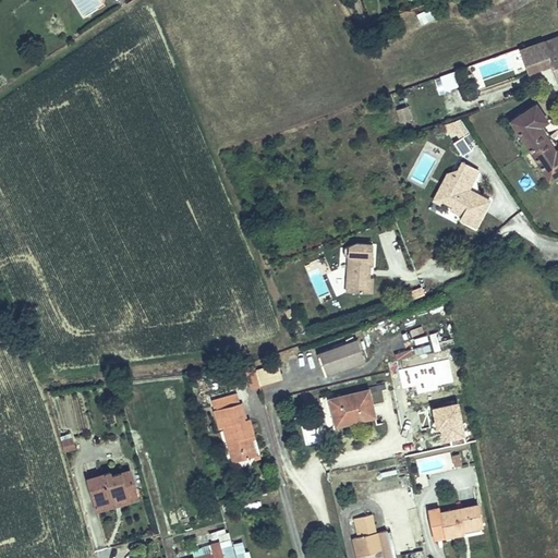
[(416,13),(420,23),(435,16),(431,7),(416,13)]
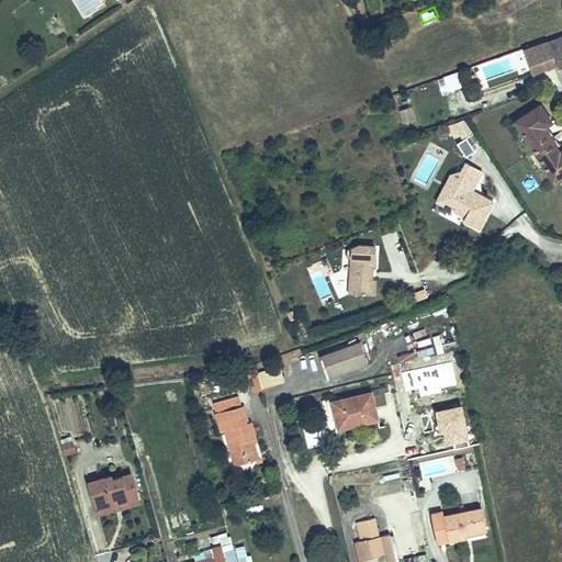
[(561,81),(561,33),(547,38),(547,37),(523,47),(531,72),(554,64),(561,82),(561,81)]
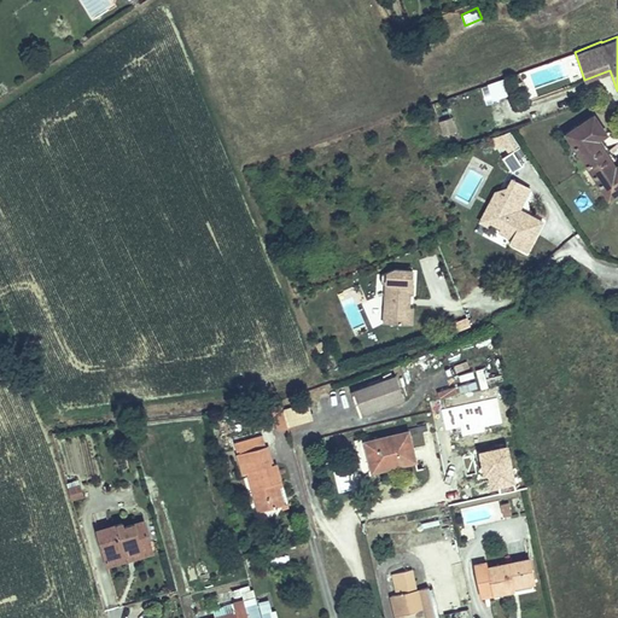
[(490,98),(509,93),(505,76),(487,81),(490,98)]
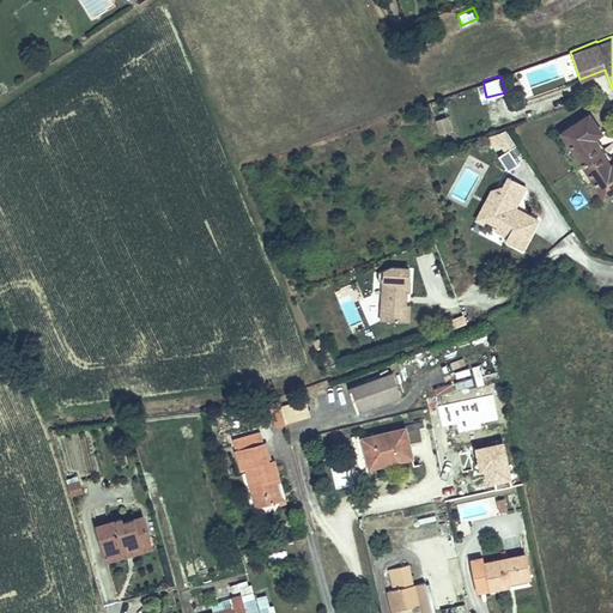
[(490,126),(504,122),(502,111),(487,116),(490,126)]
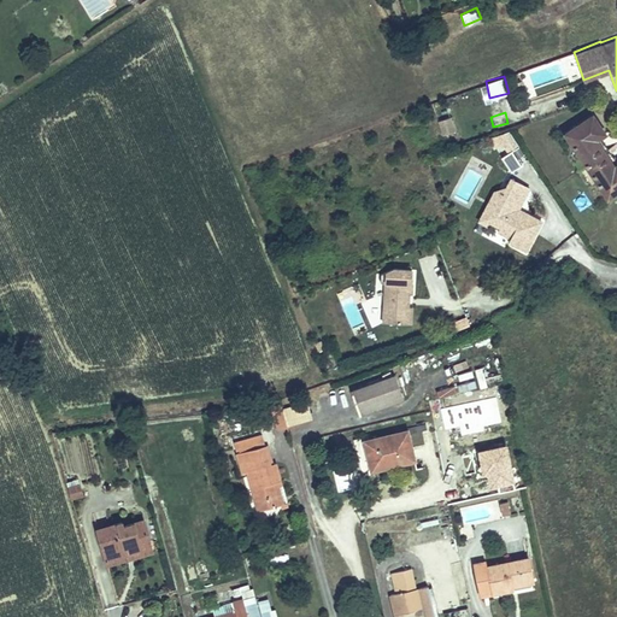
[(565,133),(587,165),(605,152),(597,140),(605,134),(593,115),(565,133)]
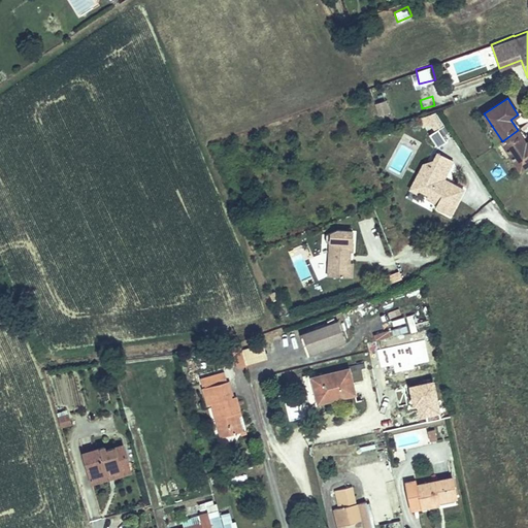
[(389,110),(386,99),(373,102),(377,114),(389,110)]
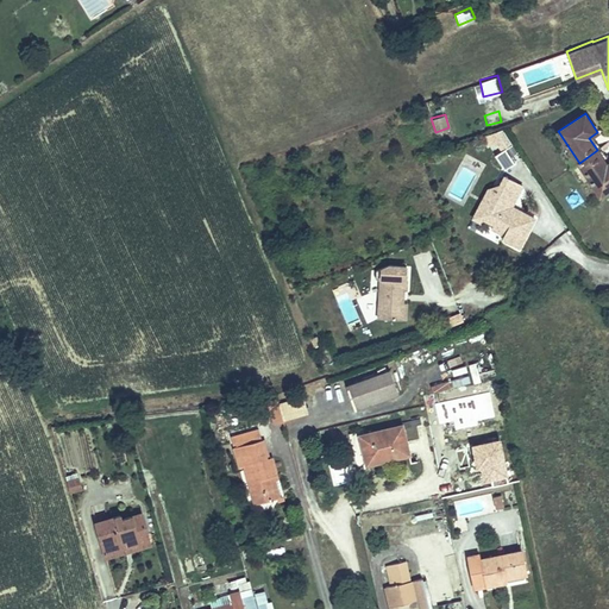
[(506,149),(513,144),(503,130),(483,137),(489,146),(497,142),(503,150),(495,155),(504,169),(515,163),(506,149)]
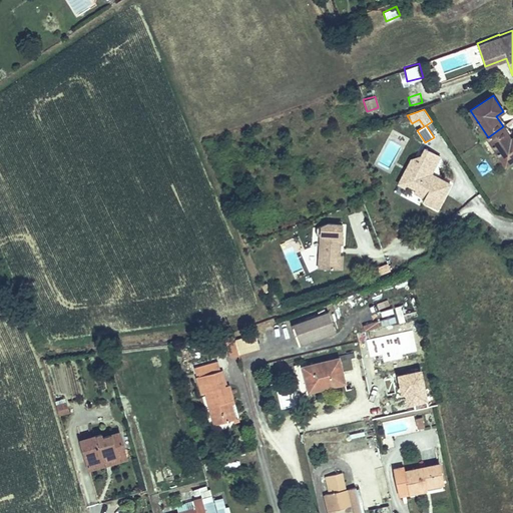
[(512,137),(511,138),(503,126),(488,137),(506,164),(512,158),(512,137)]
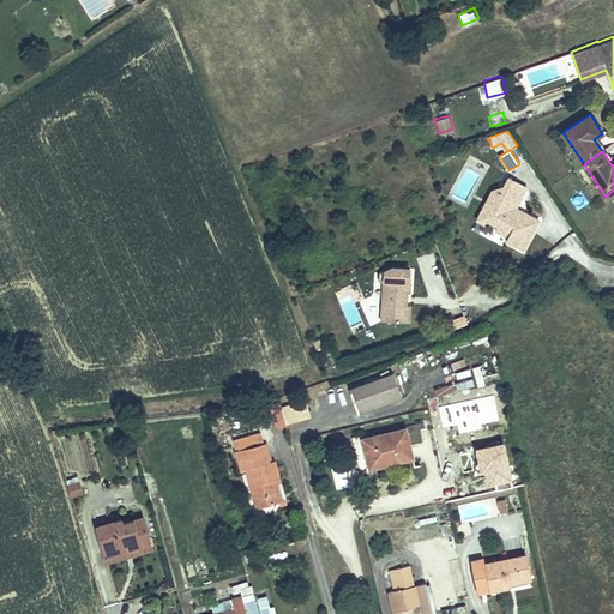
[(528,188),(509,179),(504,187),(500,194),(499,194),(491,209),(494,210),(488,222),(499,227),(497,232),(510,238),(507,242),(524,251),(540,221),(525,214),(523,217),(515,212),(517,209),(528,188)]
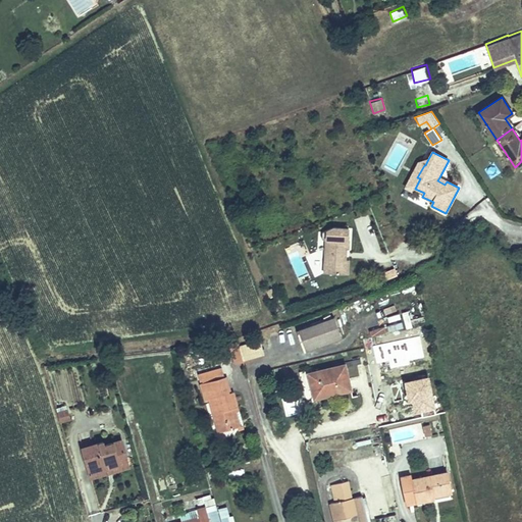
[(428,159),(419,162),(406,188),(413,192),(415,189),(420,178),(417,177),(424,165),(425,165),(428,159)]
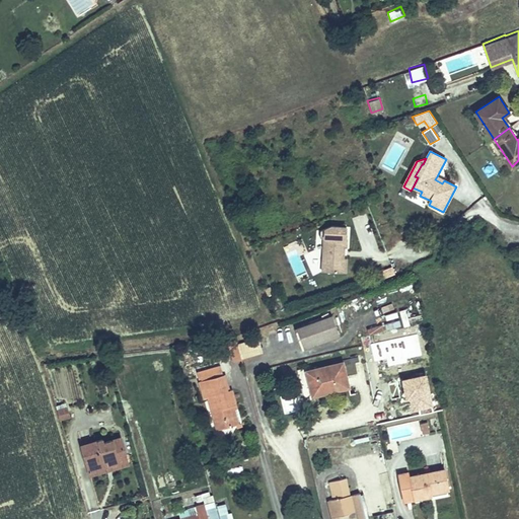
[(320,238),(324,238),(322,272),(346,274),(347,260),(344,258),(345,248),(348,248),(348,239),(347,239),(348,228),(332,227),(321,231),(320,238)]
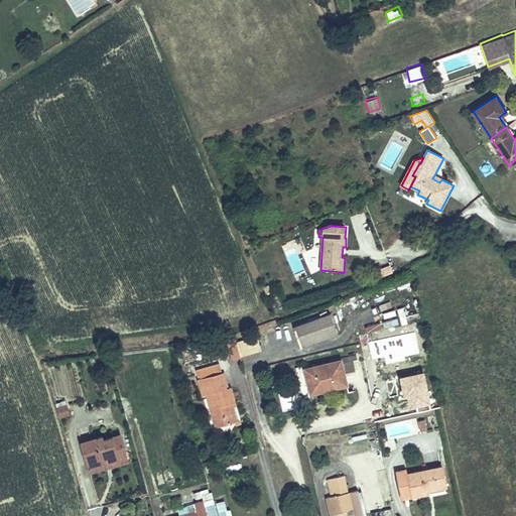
[(331,315),(296,328),(302,347),(338,335),(331,315)]
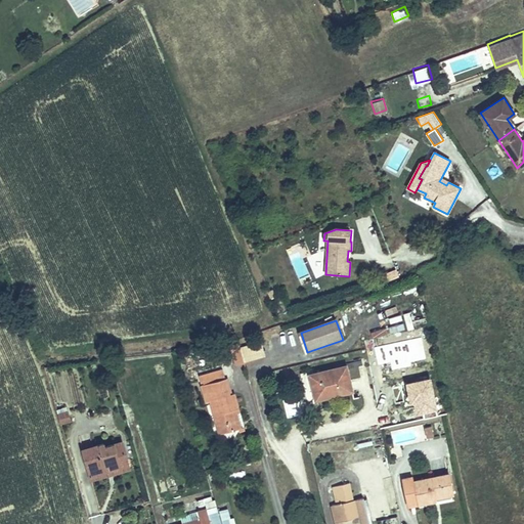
[(239,344),(233,344),(226,346),(229,355),(233,354),(242,352),(242,350),(239,344)]
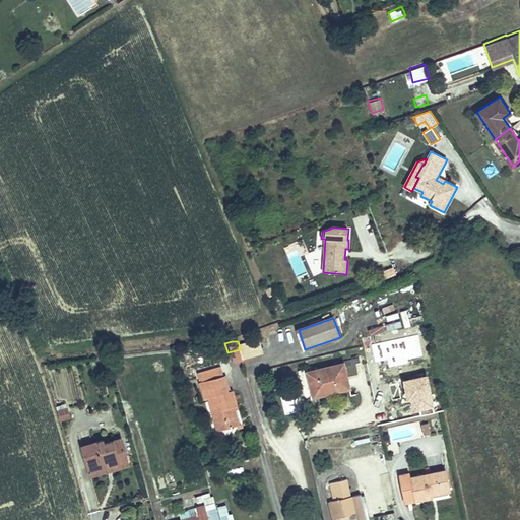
[(240,347),(240,349),(243,359),(263,352),(260,341),(240,347)]
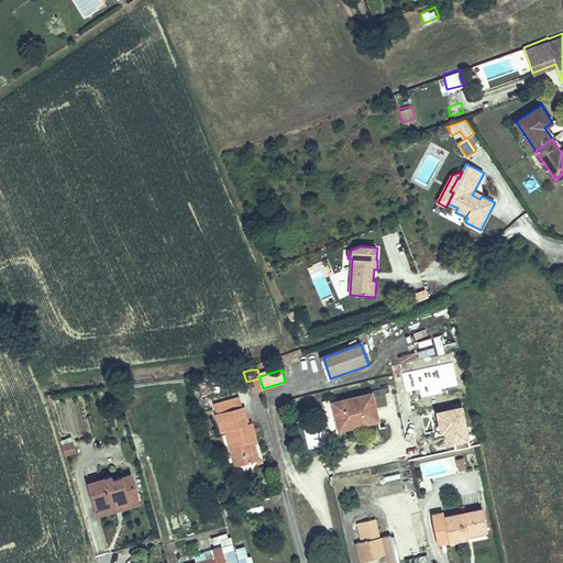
[(263,390),(263,388),(260,378),(251,381),(254,393),(263,390)]
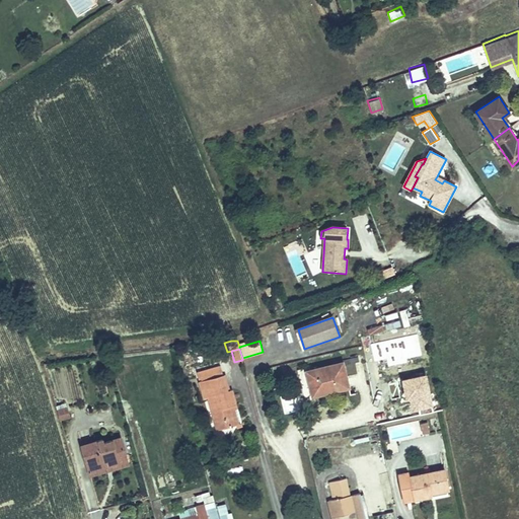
[(309,367),(298,369),(305,397),(349,387),(344,364),(360,361),(359,357),(343,360),(343,362),(310,370),(309,367)]
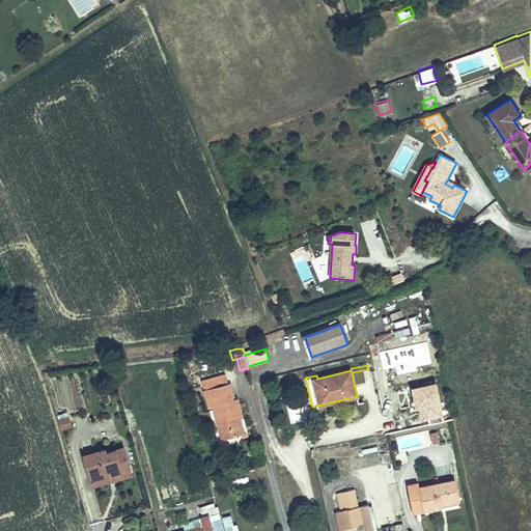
[(242,432),(236,415),(241,414),(236,397),(232,399),(225,373),(201,380),(208,407),(213,404),(222,439),(242,432)]
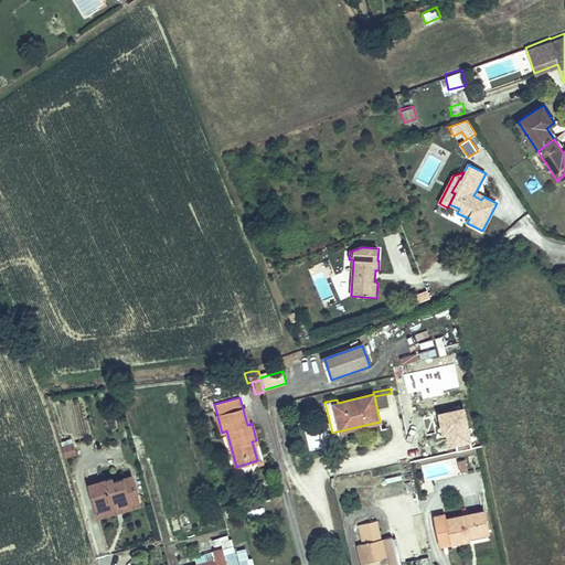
[(63,456),(76,452),(72,437),(60,440),(63,456)]
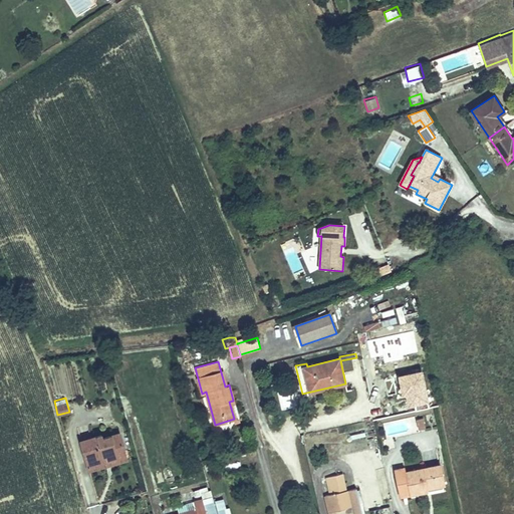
[(238,418),(233,401),(229,402),(234,419),(238,418)]
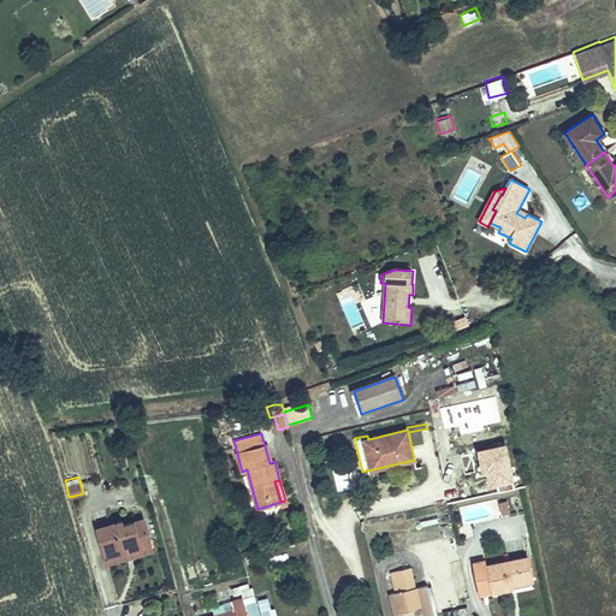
[(508,499),(501,502),(503,513),(510,511),(508,499)]
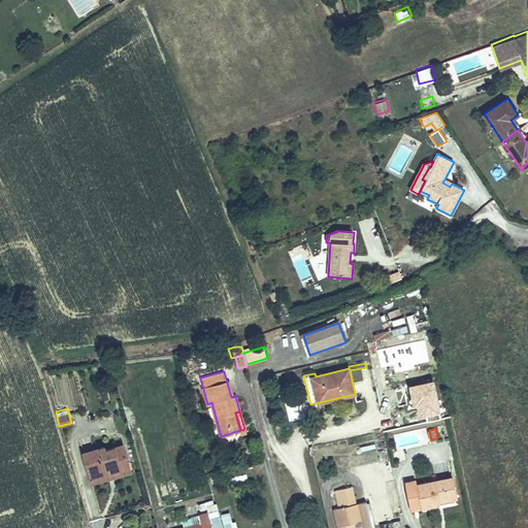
[(111,471),(129,466),(123,443),(105,449),(104,446),(84,452),(90,470),(98,468),(98,470),(107,468),(106,465),(109,464),(111,471)]
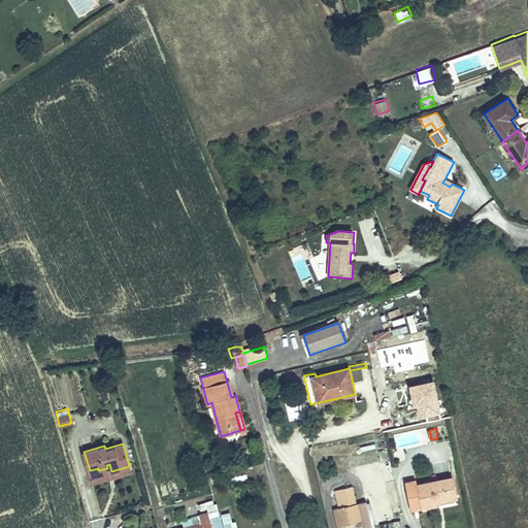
[(98,468),(90,470),(92,481),(130,470),(129,466),(111,471),(109,464),(106,465),(107,468),(98,470),(98,468)]
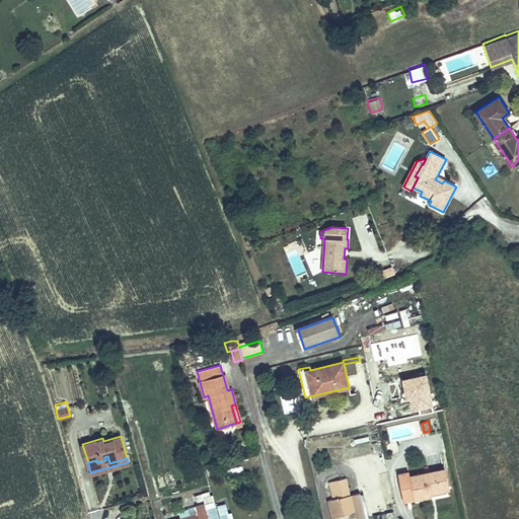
[(431,490),(449,486),(445,468),(411,476),(416,498),(432,495),(432,492),(431,490)]
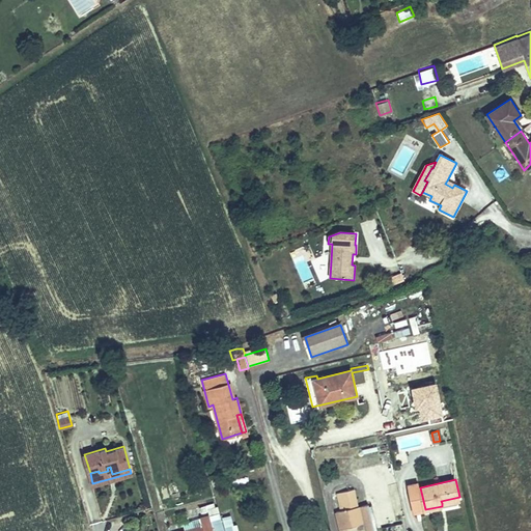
[(425,509),(420,487),(419,481),(408,484),(414,512),(425,509)]
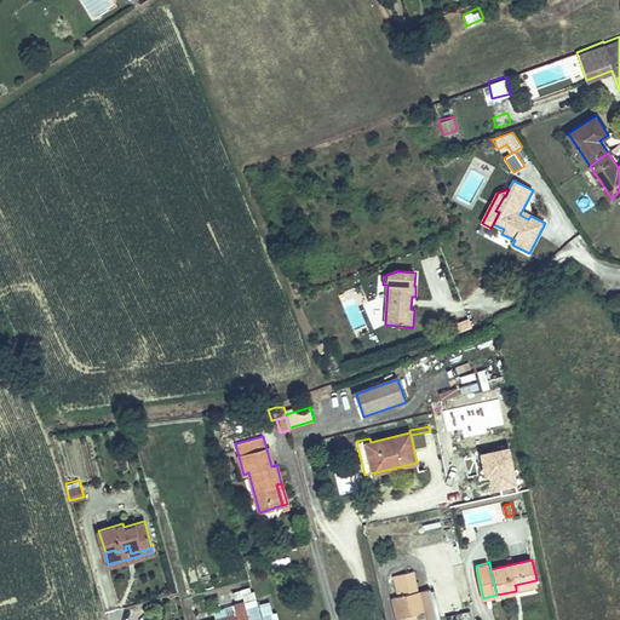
[(184,568),(189,583),(208,577),(205,563),(184,568)]
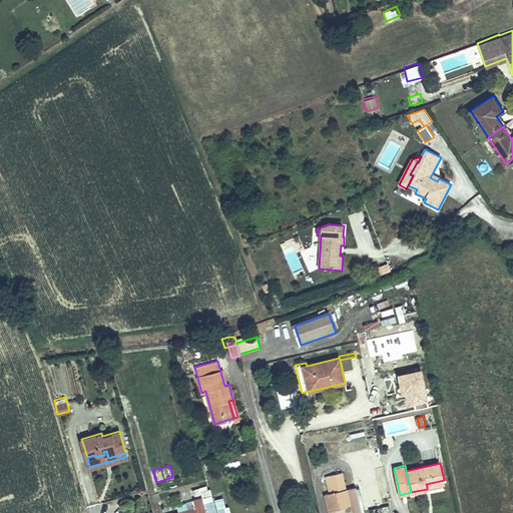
[(354,512),(348,489),(344,472),(328,476),(332,492),(326,493),(331,512),(354,512)]
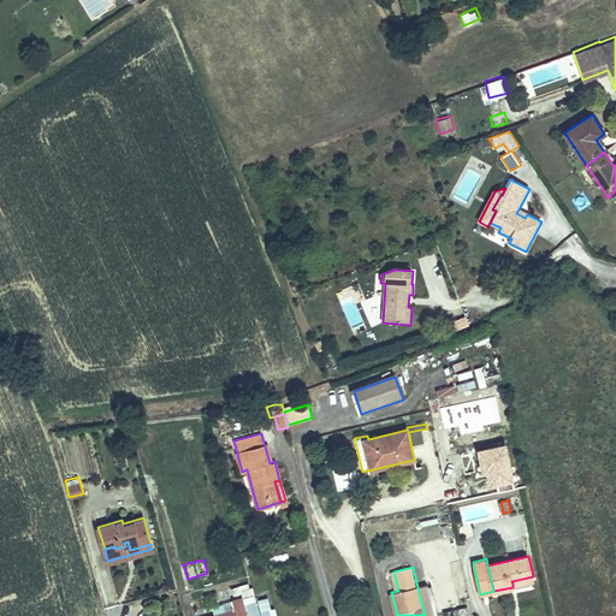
[(427,585),(418,587),(425,615),(433,615),(434,615),(427,585)]
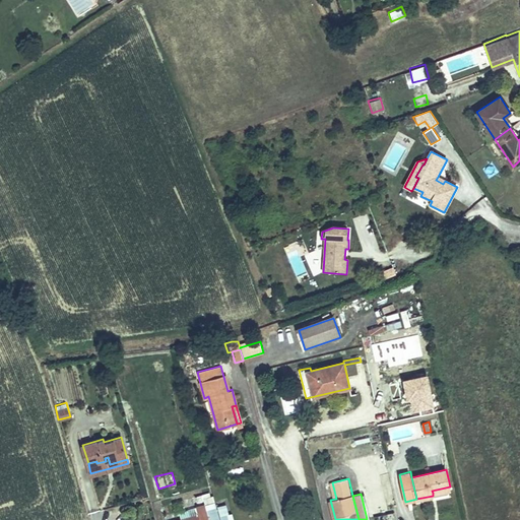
[(206,504),(210,519),(220,519),(217,508),(215,501),(206,503),(206,504)]
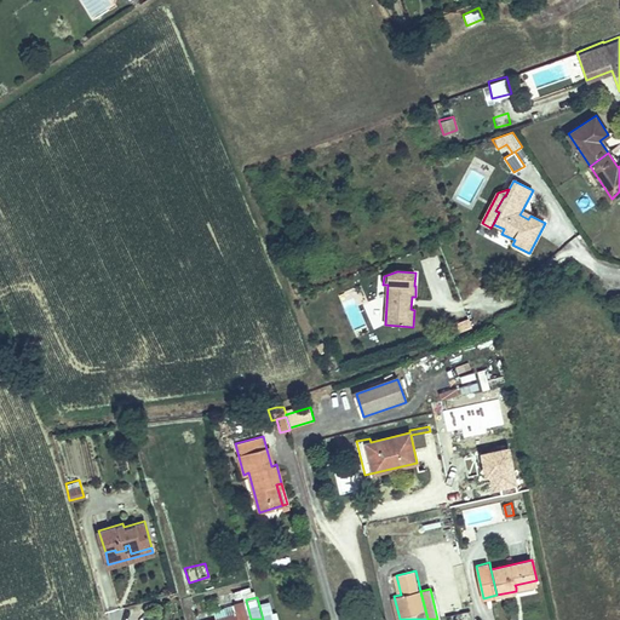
[(251,619),(246,601),(214,610),(217,619),(211,619),(251,619)]
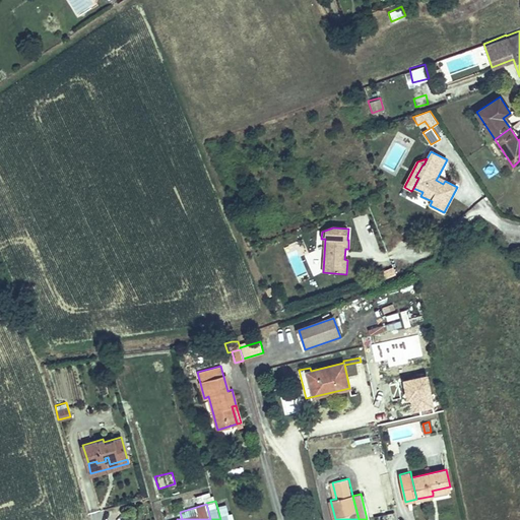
[(226,505),(217,508),(220,519),(234,519),(233,514),(230,515),(226,505)]
